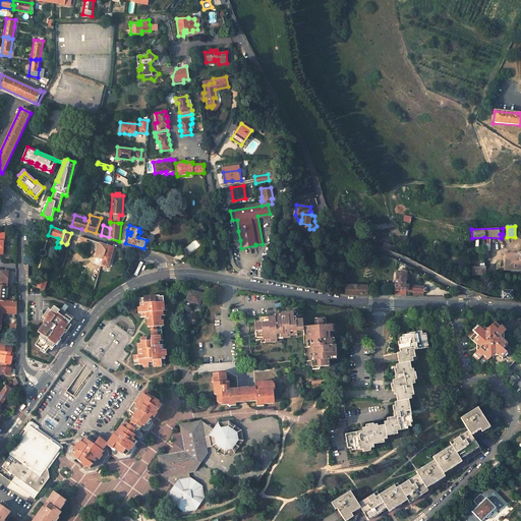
[(107,245),(100,242),(96,256),(95,262),(102,264),(107,245)]
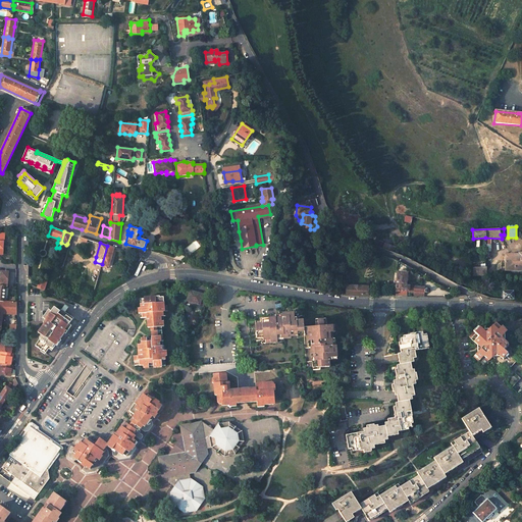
[(395,247),(385,243),(382,249),(393,253),(395,247)]
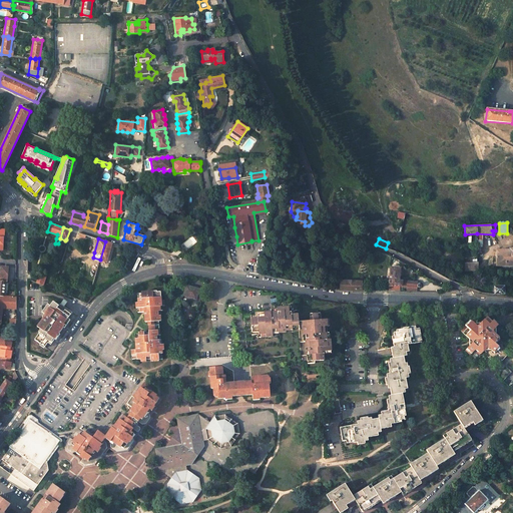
[(112,243),(105,241),(100,260),(99,262),(104,264),(105,262),(107,262),(112,243)]
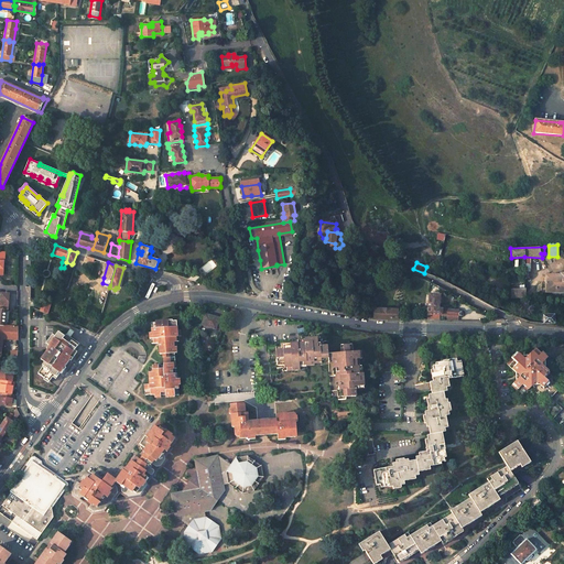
[(560,274),(545,275),(545,292),(563,292),(563,272),(560,273),(560,274)]
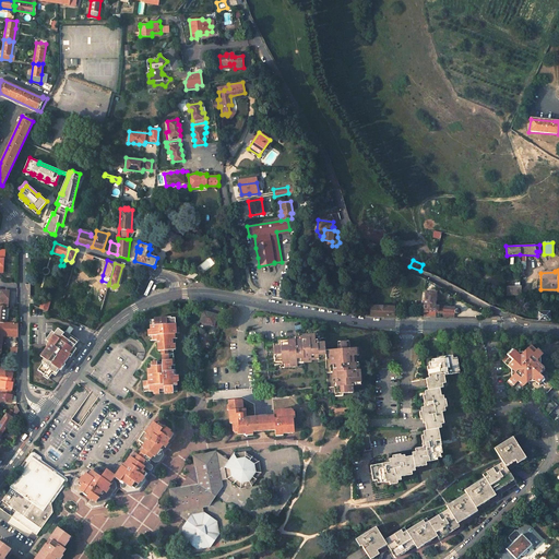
[(10,292),(1,290),(0,300),(0,306),(6,306),(6,307),(8,307),(10,292)]
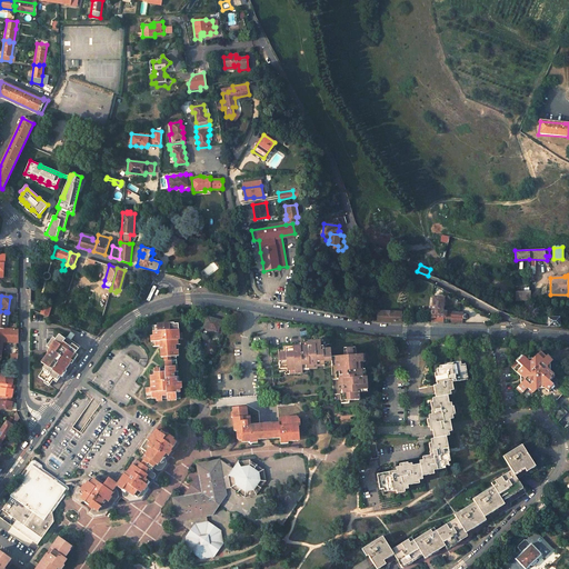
[(445,297),(433,296),(431,318),(433,318),(433,319),(436,319),(436,318),(446,317),(450,318),(449,320),(452,320),(452,323),(462,323),(462,318),(463,319),(465,319),(466,319),(467,319),(467,318),(467,317),(467,316),(466,315),(465,315),(463,313),(447,311),(442,311),(445,297)]
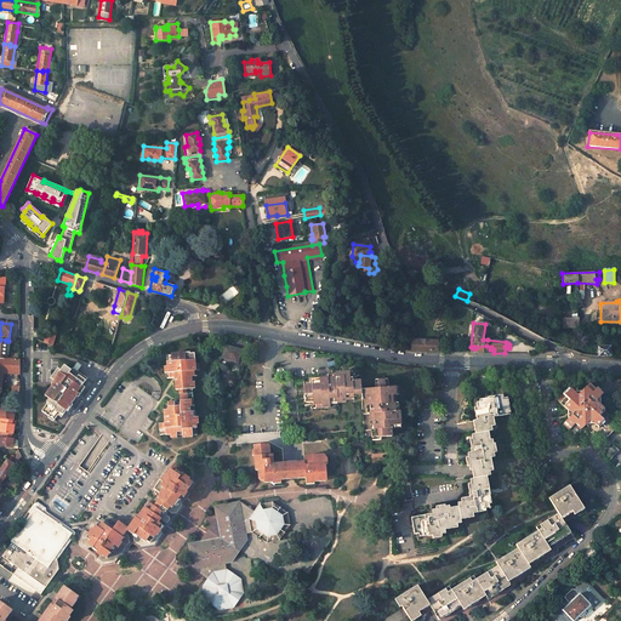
[(49,334),(45,342),(53,346),(56,336),(49,334)]
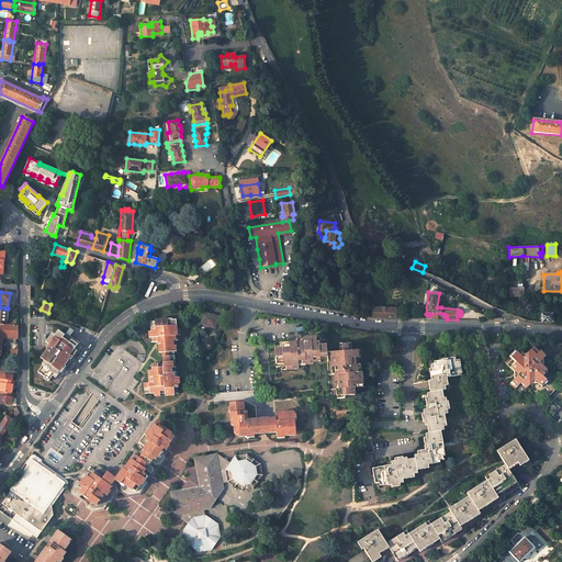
[(395,308),(373,308),(373,317),(395,317),(395,308)]
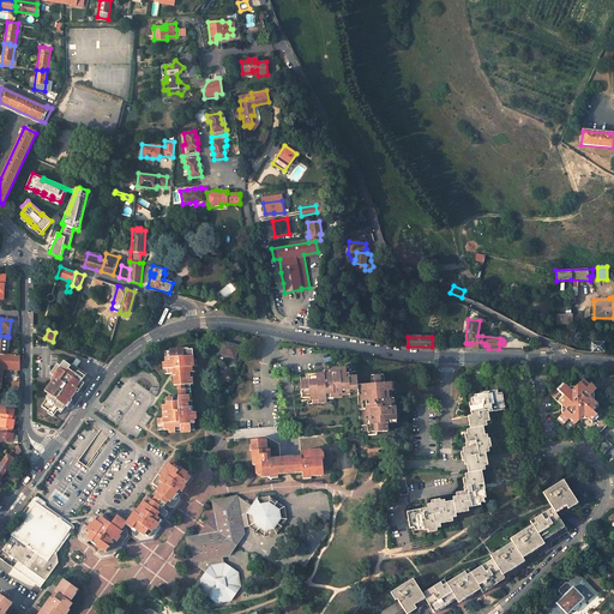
[(233,344),(223,342),(220,354),(235,359),(239,345),(234,344),(233,344)]
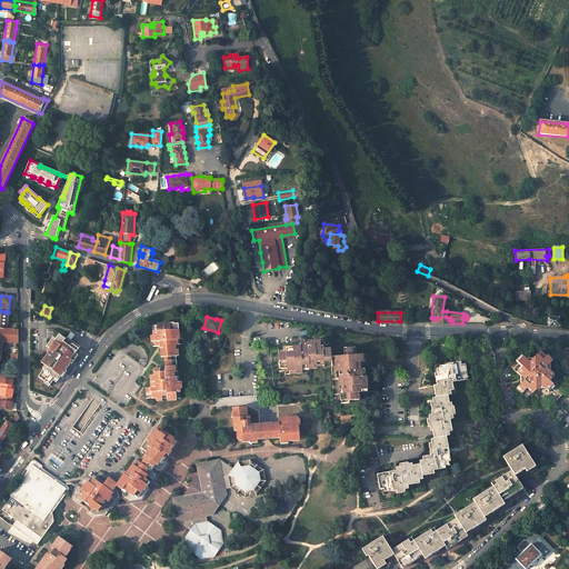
[(177,399),(180,398),(180,388),(181,388),(181,382),(177,382),(177,378),(175,378),(173,372),(176,372),(175,367),(177,367),(176,356),(178,356),(178,350),(176,350),(176,346),(178,345),(178,340),(182,339),(181,333),(179,333),(178,323),(173,323),(173,322),(157,325),(152,326),(153,336),(150,336),(151,341),(156,341),(156,347),(160,347),(161,358),(165,357),(165,369),(165,372),(160,372),(160,369),(153,369),(153,370),(150,370),(151,388),(146,388),(147,399),(156,398),(156,401),(162,400),(162,397),(167,396),(167,399),(168,399),(168,400),(177,400),(177,399)]
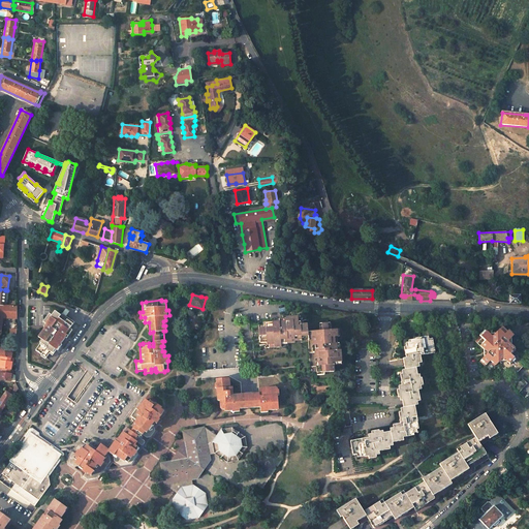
[(4,305),(0,304),(0,335),(0,336),(1,325),(2,318),(1,318),(1,317),(16,318),(17,316),(17,306),(11,306),(4,305)]
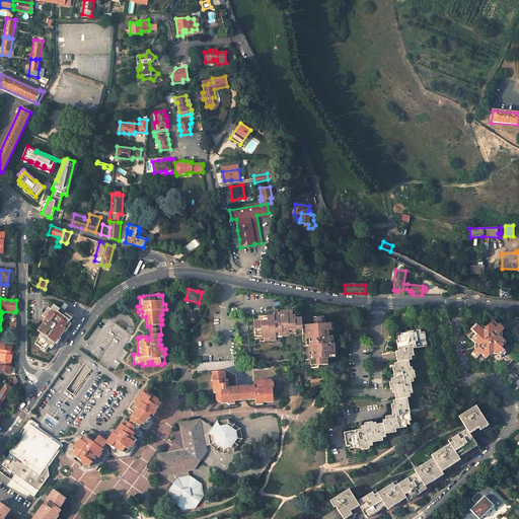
[(65,302),(61,307),(66,311),(70,306),(65,302)]
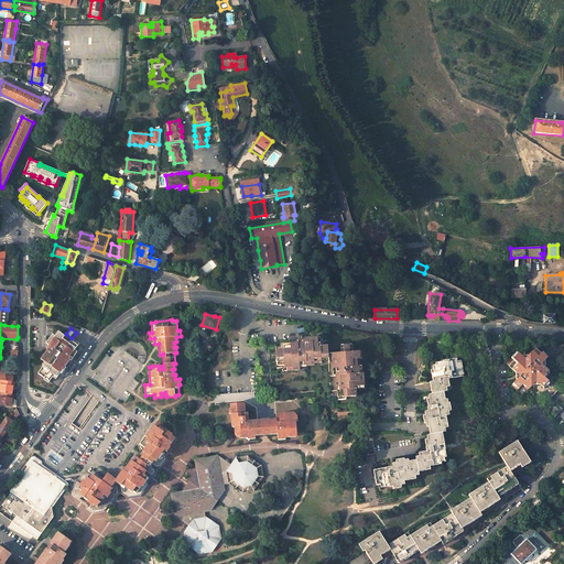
[(52,347),(45,356),(46,357),(44,360),(45,361),(46,362),(44,366),(39,373),(44,378),(50,382),(53,378),(53,377),(54,376),(55,377),(62,368),(63,369),(65,367),(69,360),(68,359),(75,350),(79,344),(78,343),(72,338),(66,334),(65,336),(60,332),(56,336),(54,338),(53,337),(50,342),(51,343),(49,345),(52,347)]
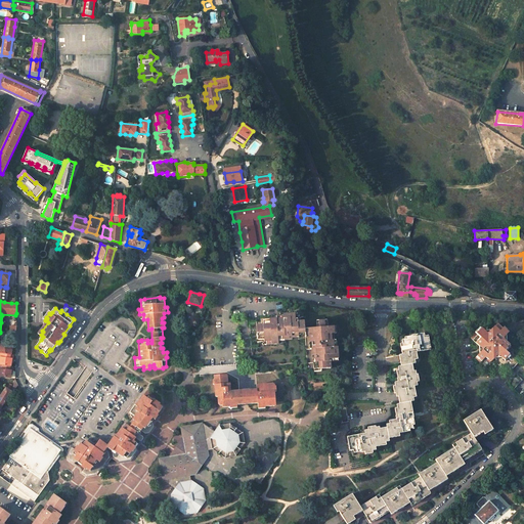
[(47,318),(46,317),(49,313),(50,314),(52,312),(49,310),(43,318),(45,320),(47,318)]
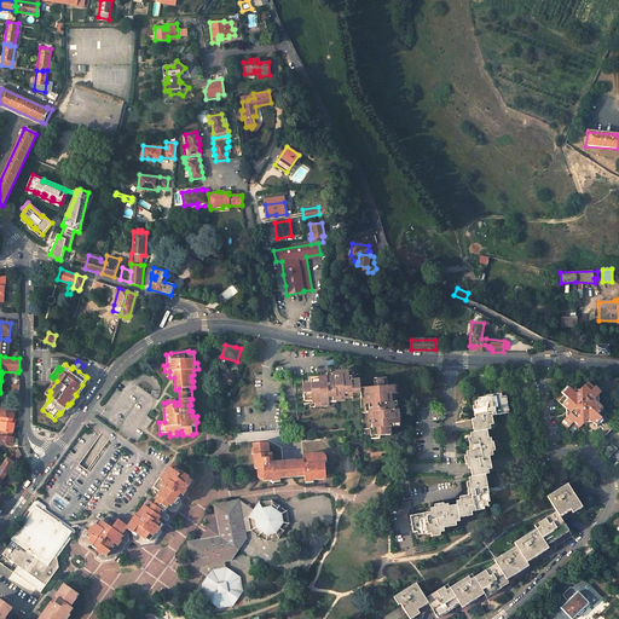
[(314,408),(329,406),(329,400),(330,399),(333,399),(334,400),(336,400),(336,401),(345,401),(345,397),(346,395),(348,395),(350,397),(356,397),(357,395),(364,394),(364,397),(365,397),(366,404),(370,404),(371,405),(371,408),(370,409),(370,412),(369,412),(369,421),(372,420),(374,421),(374,424),(372,426),(374,432),(375,433),(375,437),(391,435),(389,427),(399,427),(398,410),(394,410),(393,410),(393,408),(393,403),(392,403),(391,399),(389,398),(389,395),(391,394),(397,394),(395,386),(387,387),(386,383),(382,383),(382,379),(374,380),(375,387),(360,388),(359,380),(351,380),(351,371),(334,372),(335,375),(334,376),(327,377),(327,375),(318,375),(318,380),(318,381),(314,381),(313,380),(311,380),(311,383),(302,385),(304,397),(312,397),(312,404),(314,403),(314,408)]
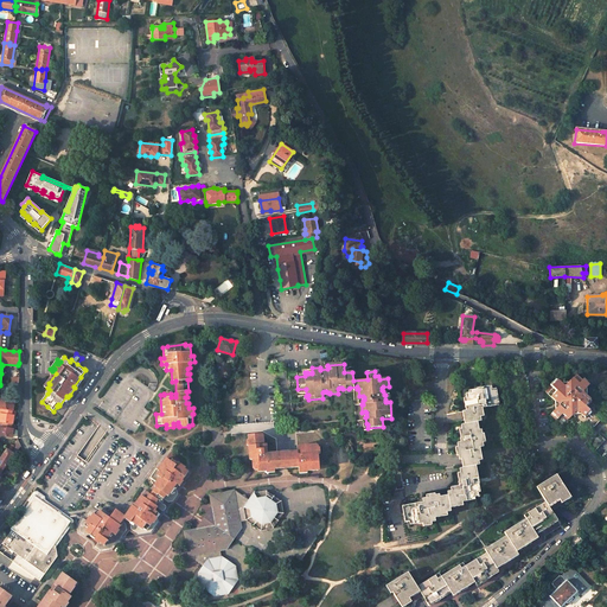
[(52,376),(45,387),(48,388),(50,384),(49,383),(56,374),(52,371),(51,375),(52,376)]
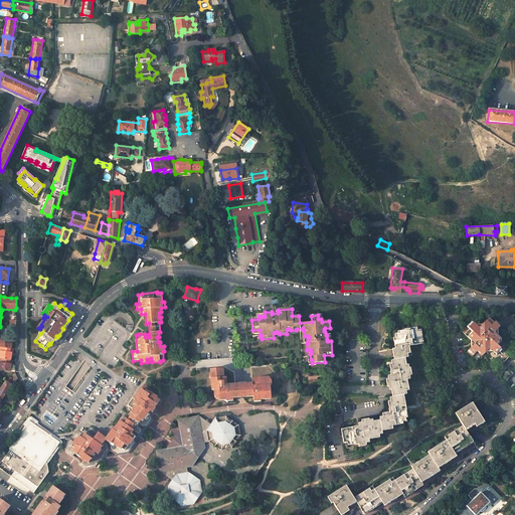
[(490,348),(497,354),(502,349),(498,346),(502,341),(494,334),(494,332),(500,326),(495,321),(493,323),(488,319),(480,328),(478,328),(472,322),(463,332),(474,343),(474,344),(467,351),(473,356),(477,351),(482,356),(488,348),(490,348)]
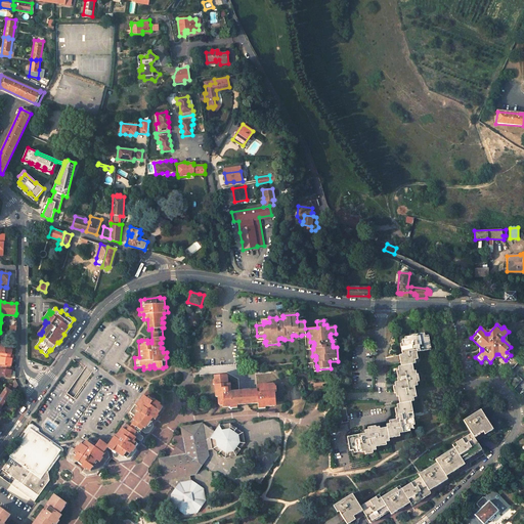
[(70,325),(63,334),(64,335),(66,336),(72,328),(70,325)]
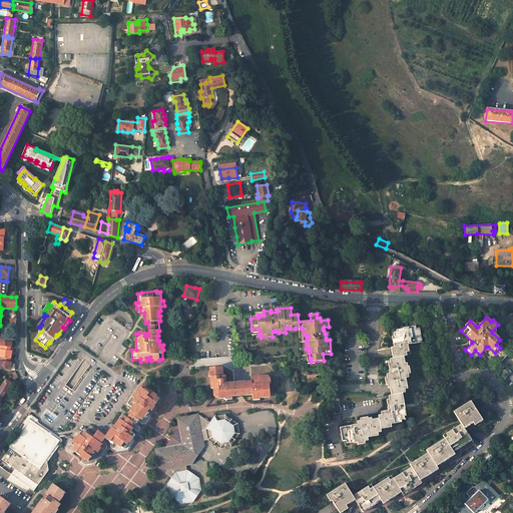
[(415,326),(403,329),(396,330),(397,336),(396,336),(392,337),(394,347),(391,348),(393,359),(404,357),(403,353),(409,352),(407,345),(422,343),(420,330),(416,331),(415,326)]
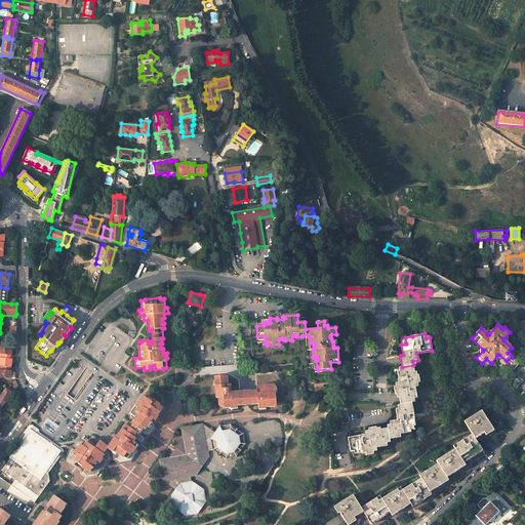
[(0,353),(10,355),(11,355),(12,348),(10,347),(11,342),(0,340),(0,353)]
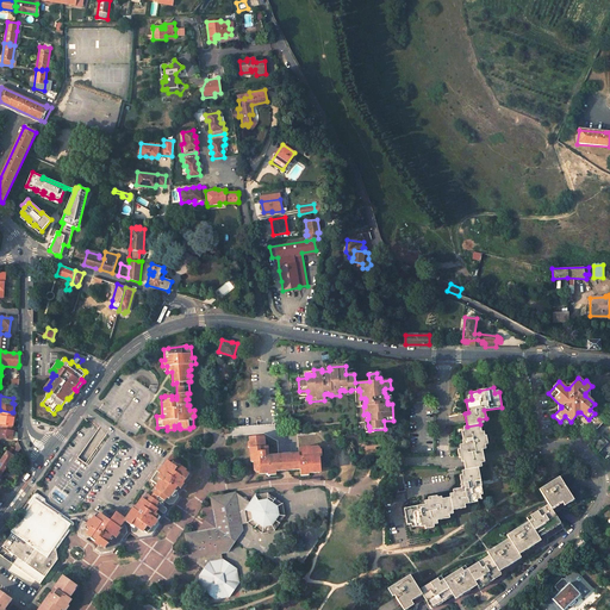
[(67,405),(72,398),(70,397),(68,399),(67,398),(60,408),(58,406),(57,408),(61,410),(66,404),(67,405)]
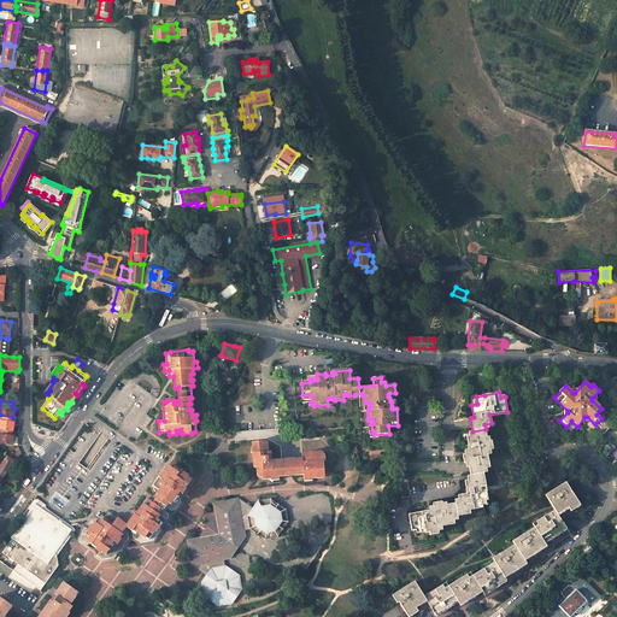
[(0,429),(12,430),(13,432),(15,422),(12,422),(12,417),(0,415),(0,429)]
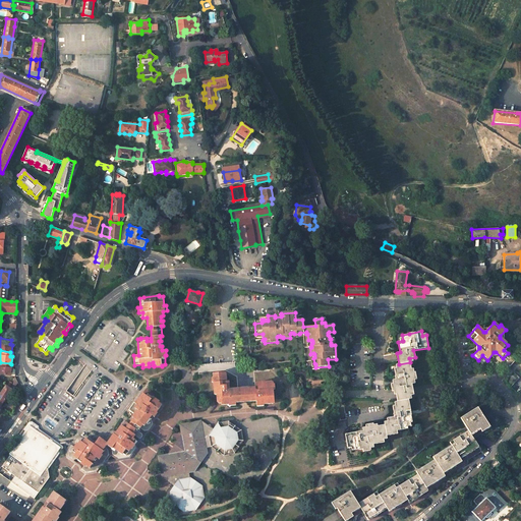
[(0,373),(11,375),(12,368),(10,367),(10,363),(0,362),(0,373)]
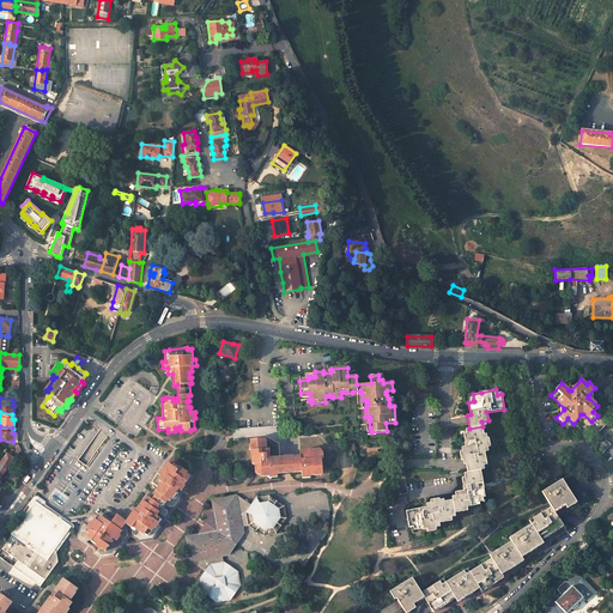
[(483,426),(469,429),(469,432),(463,434),(466,450),(460,451),(461,461),(465,460),(466,465),(467,472),(480,469),(480,466),(486,465),(486,461),(484,448),(490,447),(489,438),(484,438),(483,426)]
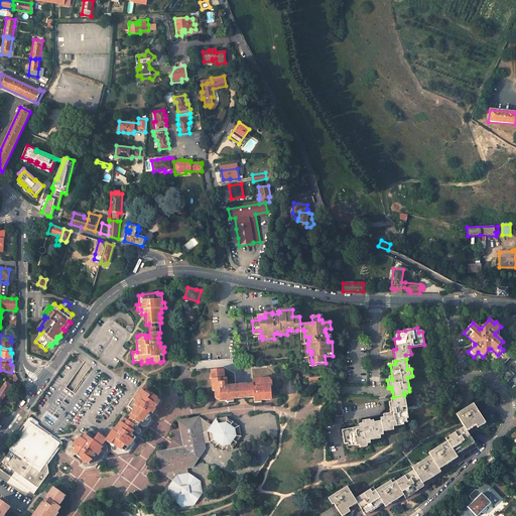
[(240,396),(248,396),(248,397),(254,397),(254,399),(258,399),(258,401),(261,400),(270,400),(272,398),(271,386),(270,381),(270,379),(269,378),(254,379),(253,380),(253,384),(241,385),(234,385),(227,386),(227,378),(225,378),(224,370),(223,369),(213,370),(214,374),(211,374),(210,375),(210,378),(212,379),(212,386),(214,386),(215,391),(215,398),(217,399),(219,399),(219,401),(226,400),(230,400),(230,399),(234,398),(240,398),(240,396)]
